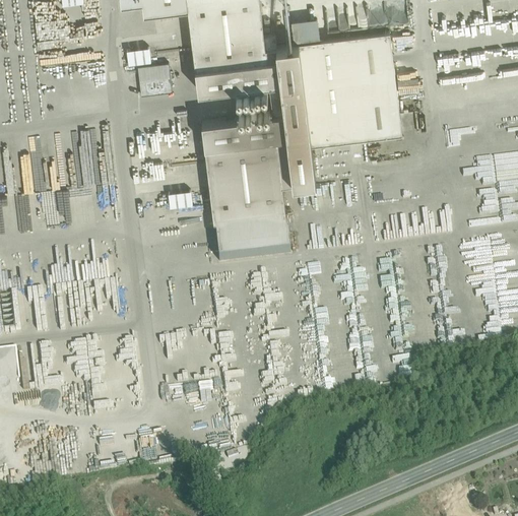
[(185,0),(118,0),(120,7),(140,4),(142,16),(186,11),(185,0)]
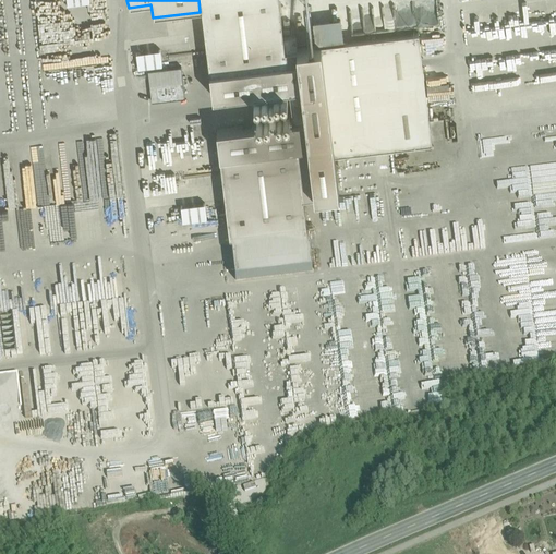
[(276,0),(198,0),(200,12),(207,74),(295,63),(294,51),(295,51),(293,38),(281,39),(276,0)]
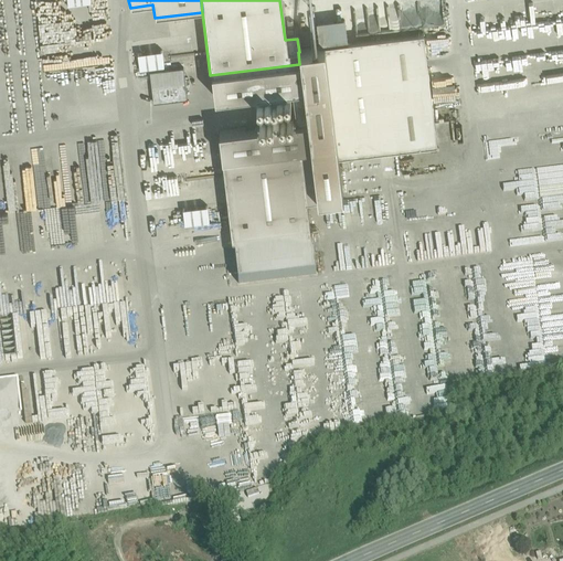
[(422,36),(322,49),(337,160),(435,148),(422,36)]
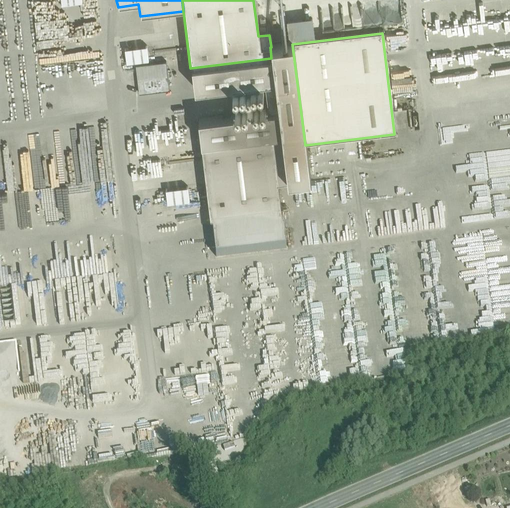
[(271,47),(270,47),(271,58),(274,82),(278,111),(281,135),(286,182),(309,179),(305,145),(292,44),(271,47)]
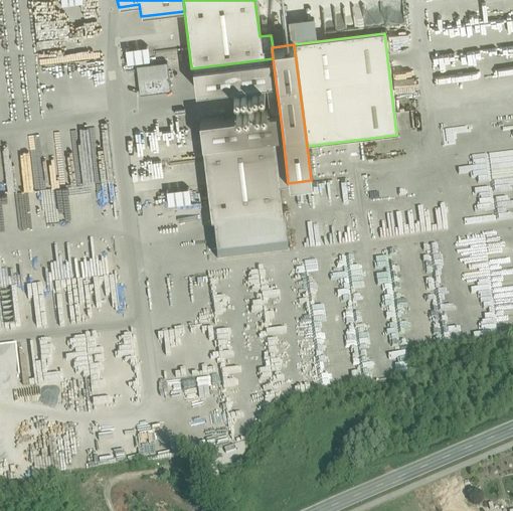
[(122,65),(146,63),(145,49),(121,50),(122,65)]
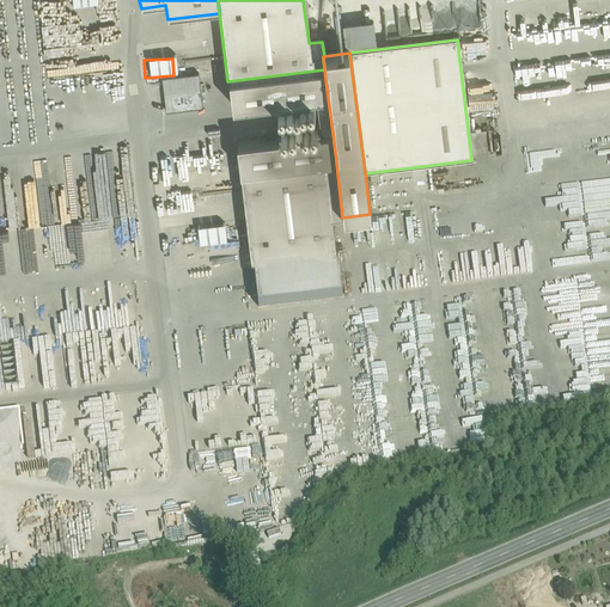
[(324,69),(227,81),(231,110),(315,100),(328,98),(324,69)]
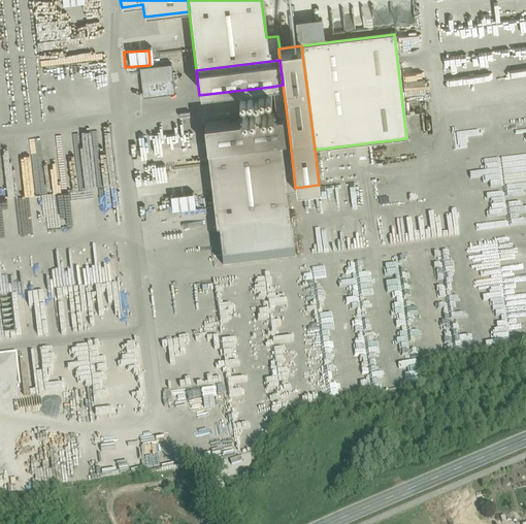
[(136,69),(138,96),(142,95),(141,85),(168,83),(167,66),(136,69)]
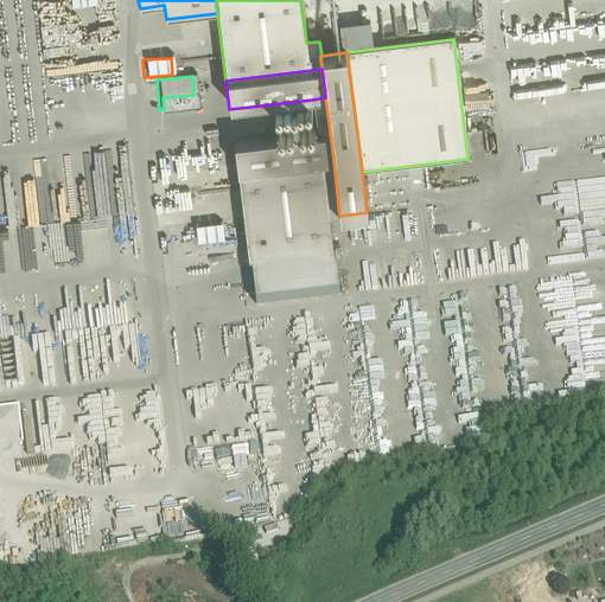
[(325,97),(312,100),(317,134),(330,132),(325,97)]
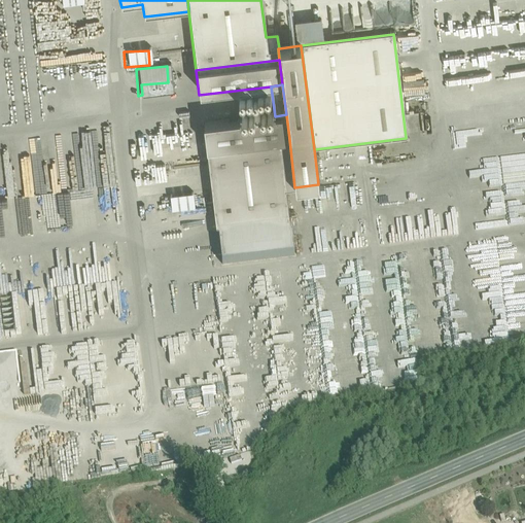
[(275,116),(203,125),(206,149),(289,139),(286,114),(275,116)]
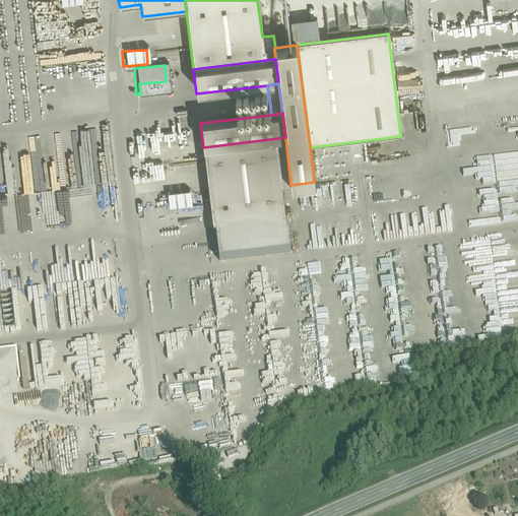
[(285,137),(203,147),(217,266),(288,257),(280,186),(290,185),(285,137)]
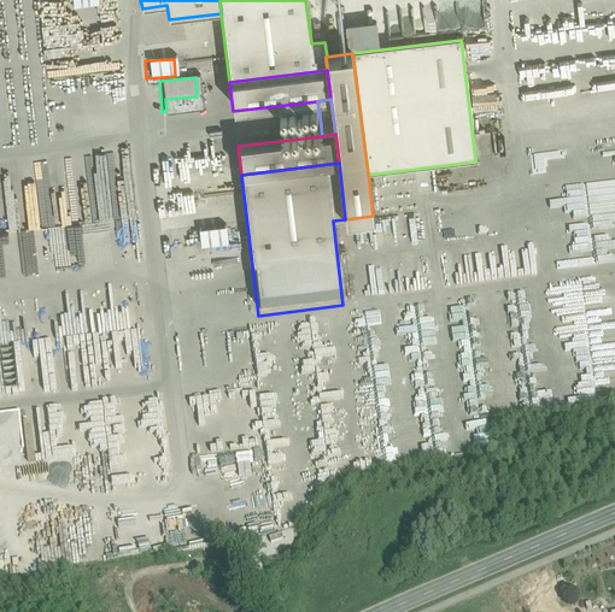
[(40,451),(40,447),(0,443),(0,457),(10,457),(9,471),(19,464),(21,460),(25,460),(30,457),(40,458),(42,462),(46,459),(46,451),(40,451)]
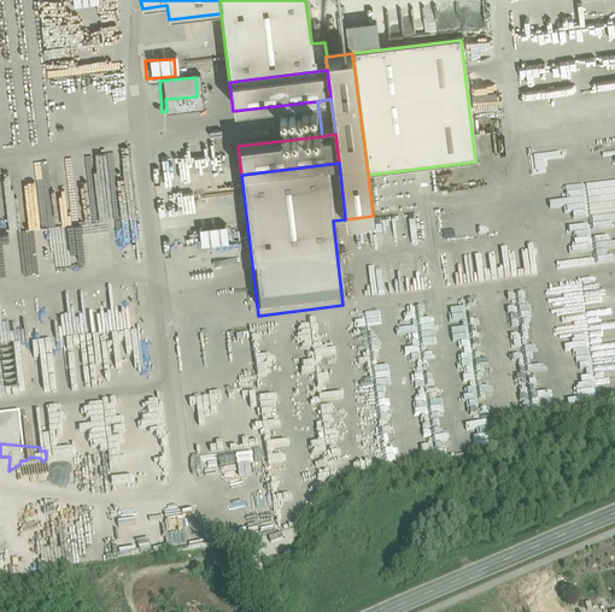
[(151,522),(117,527),(123,558),(142,554),(140,541),(132,542),(130,535),(144,533),(142,525),(151,524),(151,522)]
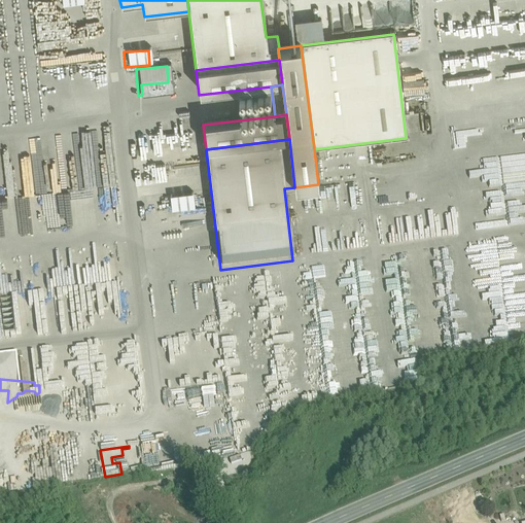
[(184,467),(228,460),(226,455),(231,454),(230,448),(182,455),(184,467)]
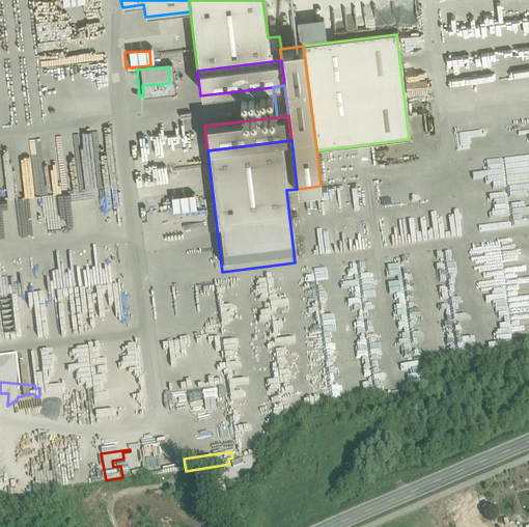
[(242,463),(231,467),(232,472),(244,468),(242,463)]
